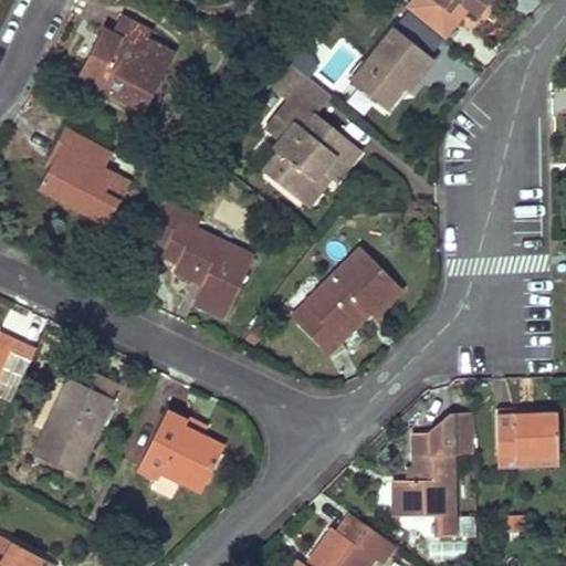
[(432,0),(447,11),(456,0),(459,0),(468,8),(477,14),(488,0),(432,0)]
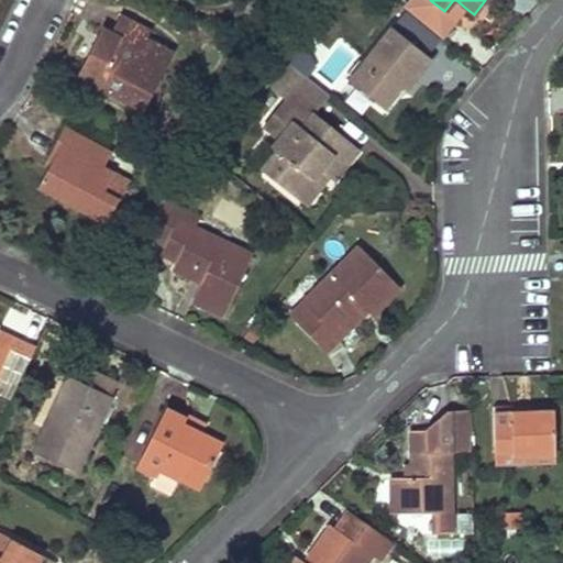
[(456,0),(453,0),(444,11),(455,20),(465,8),(456,0)]
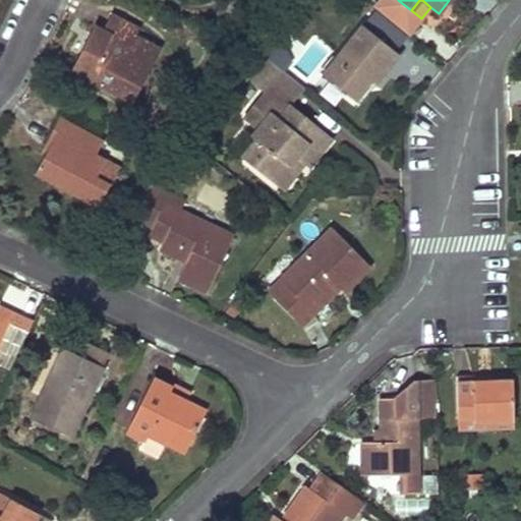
[(96,24),(70,72),(116,96),(129,69),(146,77),(161,48),(136,35),(140,27),(112,12),(104,29),(96,24)]
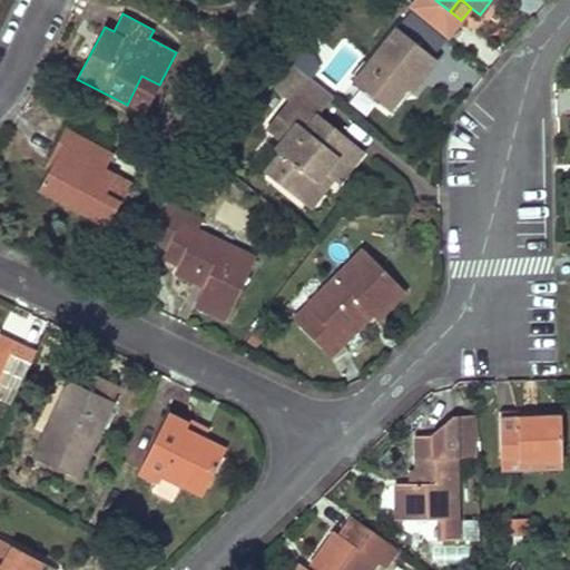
[(438,60),(397,28),(353,82),(389,111),(408,89),(411,92),(438,60)]
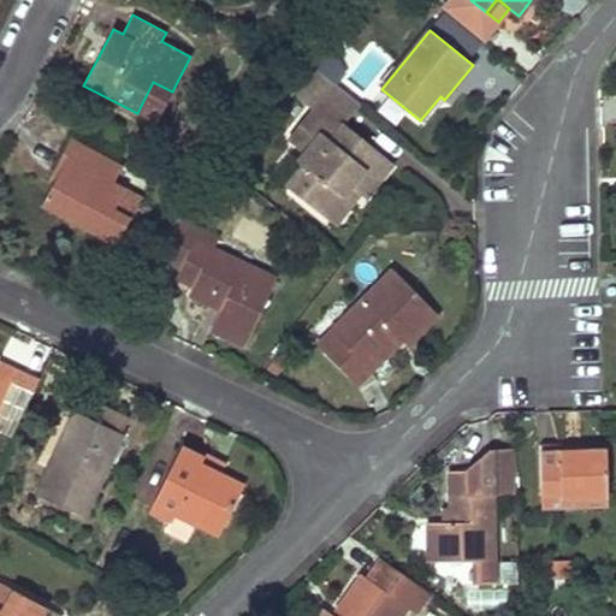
[(379,84),(391,51),(365,42),(354,76),(379,84)]
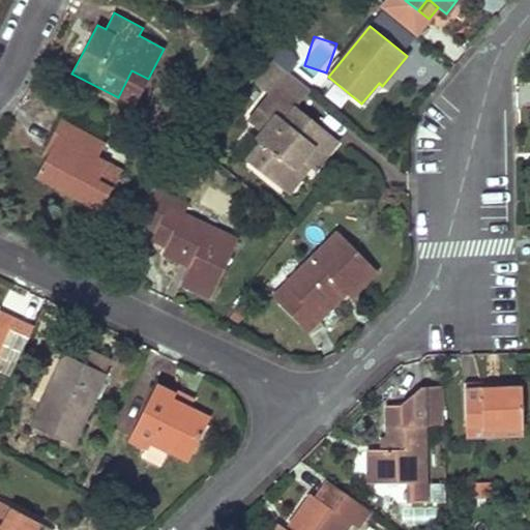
[(258,83),(269,91),(270,90),(287,105),(277,116),(285,121),(294,110),(296,107),(295,106),(307,90),(274,64),(258,83)]
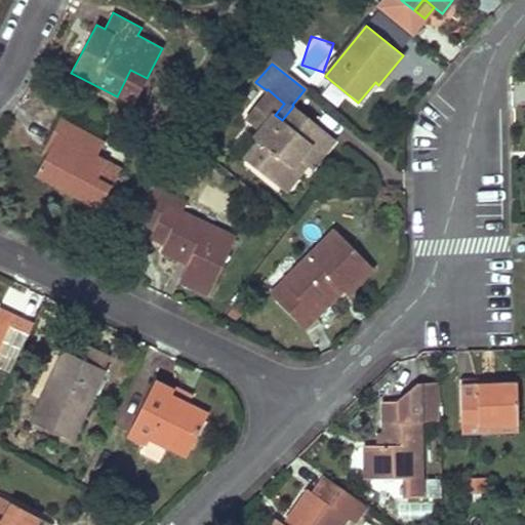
[(130,70),(117,96),(133,105),(147,78),(130,70)]
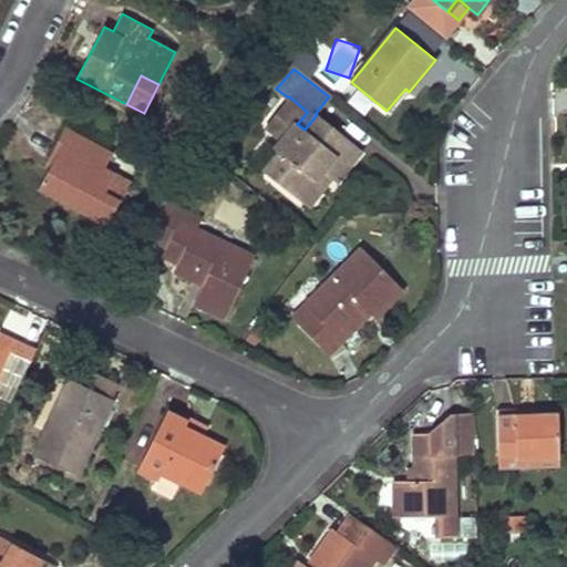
[(266,125),(270,130),(282,140),(275,150),(279,153),(264,173),(299,200),(322,172),(330,178),(334,182),(361,151),(317,114),(315,117),(305,130),(297,124),(307,112),(289,96),(288,98),(266,125)]
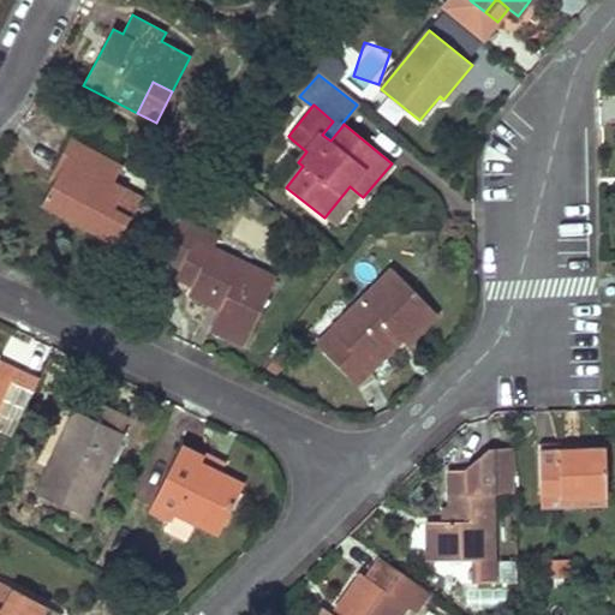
[(71,137),(55,167),(64,172),(60,178),(58,175),(57,178),(41,204),(115,245),(131,216),(115,208),(126,187),(114,181),(123,166),(71,137)]
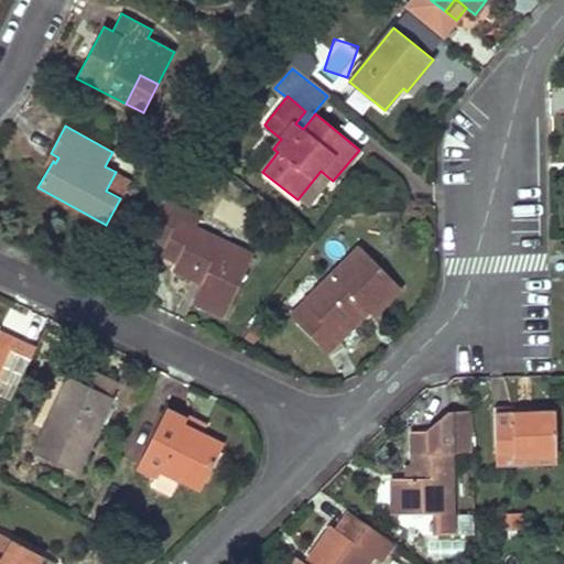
[(51,153),(46,161),(52,163),(53,161),(55,163),(58,158),(51,153)]
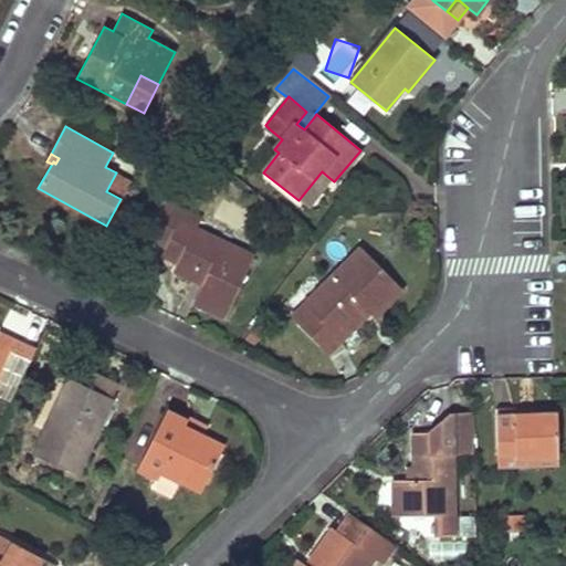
[(322,171),(299,200),(306,207),(329,178),(322,171)]
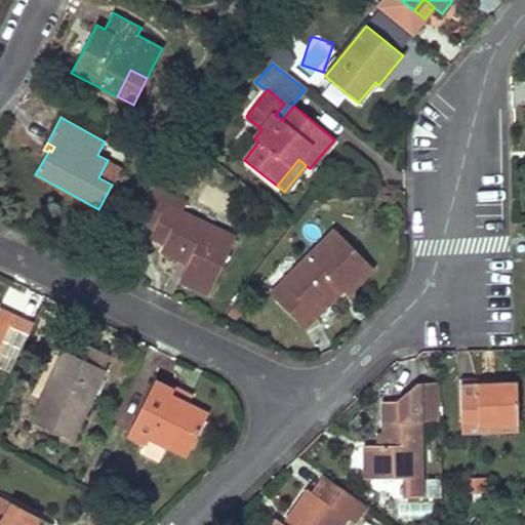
[(108,160),(98,177),(112,185),(121,167),(108,160)]
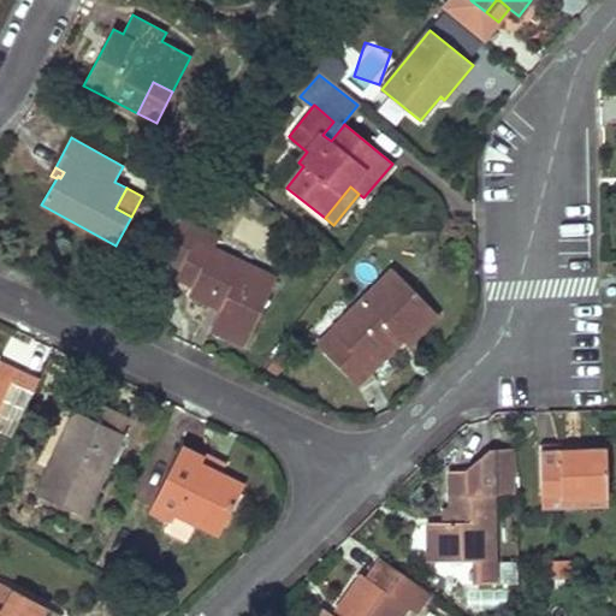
[(154,255),(181,268),(193,242),(200,229),(181,219),(154,255)]
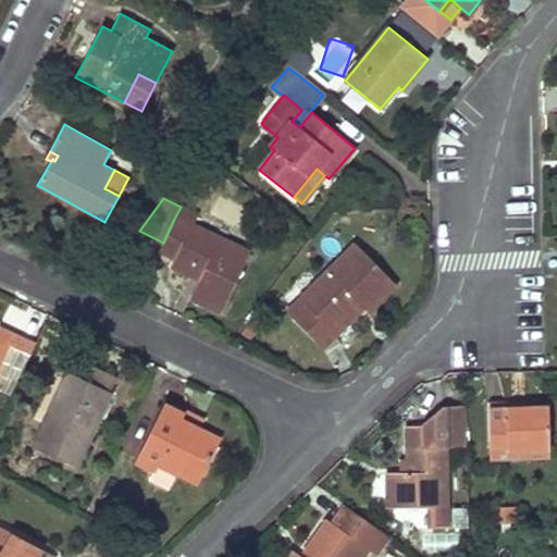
[(163,243),(159,250),(175,258),(174,260),(201,273),(199,281),(190,298),(222,312),(249,254),(192,226),(197,214),(181,207),(174,219),(163,243)]
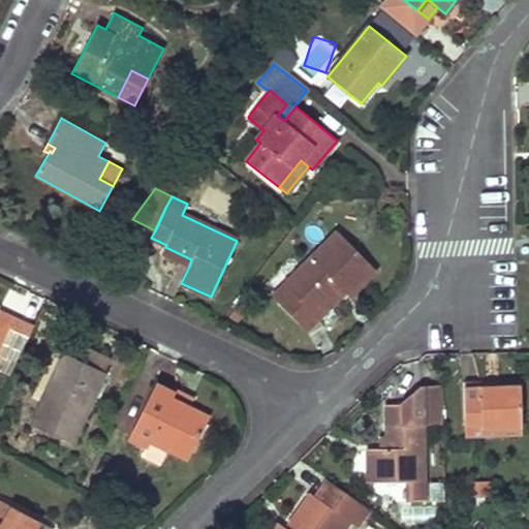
[(338,232),(273,297),(297,320),(308,309),(313,314),(340,287),(344,291),(348,296),(375,270),(338,232)]
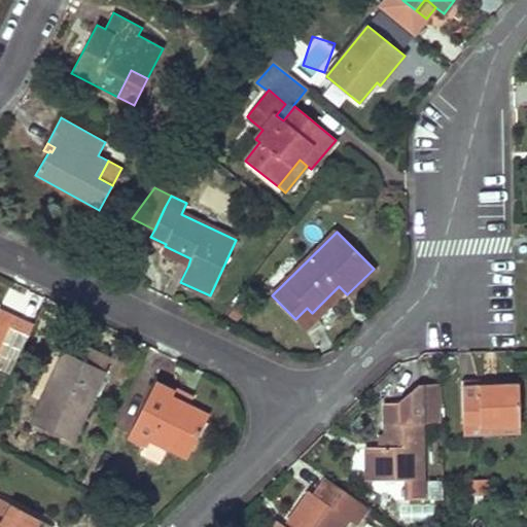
[(165,246),(162,253),(188,266),(190,258),(165,246)]
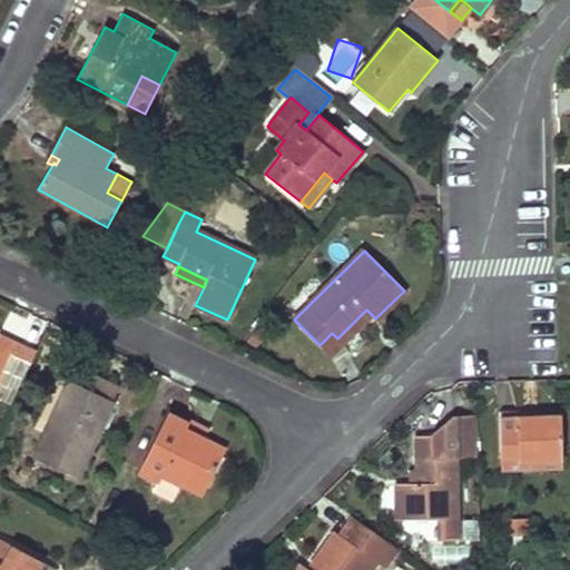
[(332,333),(320,345),(330,356),(371,314),(366,310),(337,338),(332,333)]
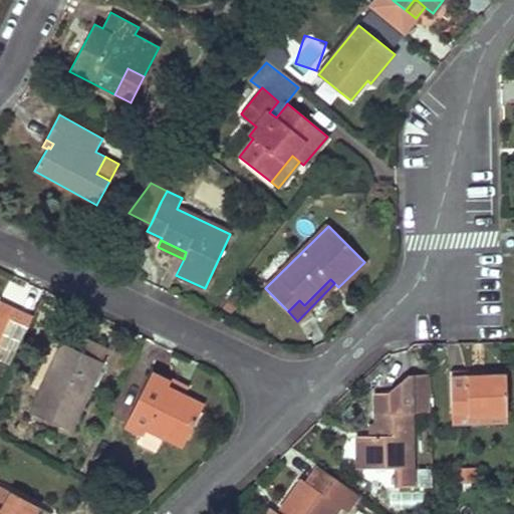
[(0,358),(10,363),(32,319),(0,302),(0,358)]
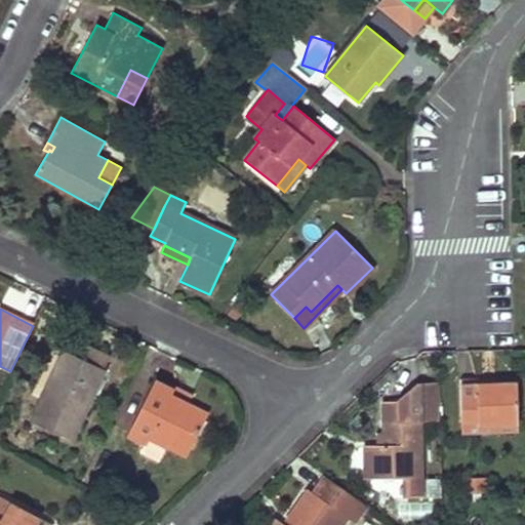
[(75,339),(69,353),(101,368),(108,355),(75,339)]
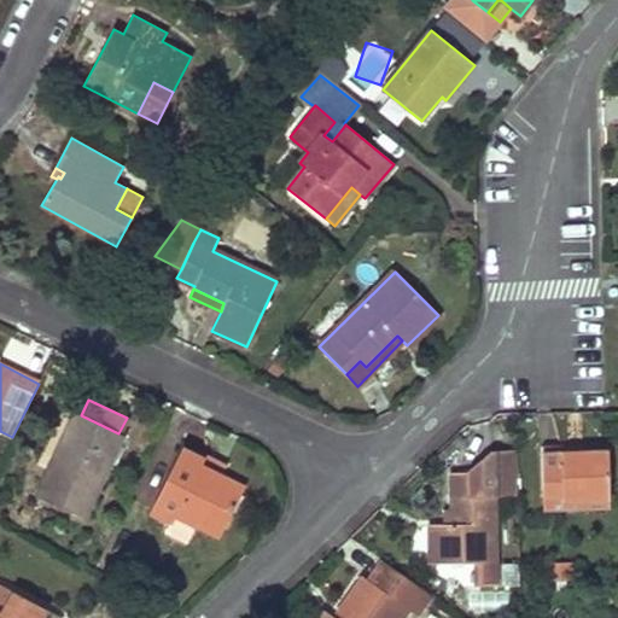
[(65,408),(56,430),(66,435),(76,414),(65,408)]
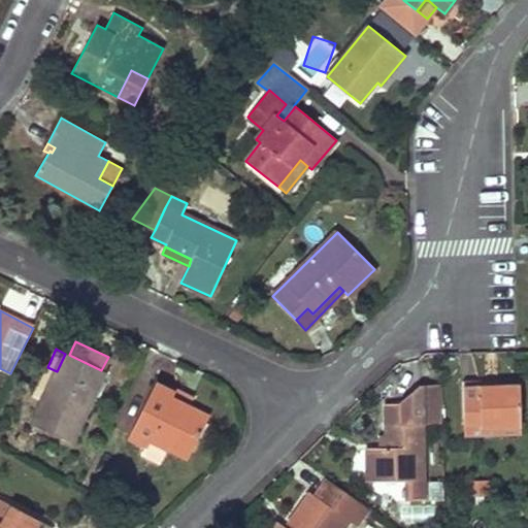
[(69,355),(65,354),(57,371),(32,424),(72,442),(105,372),(101,370),(69,355)]
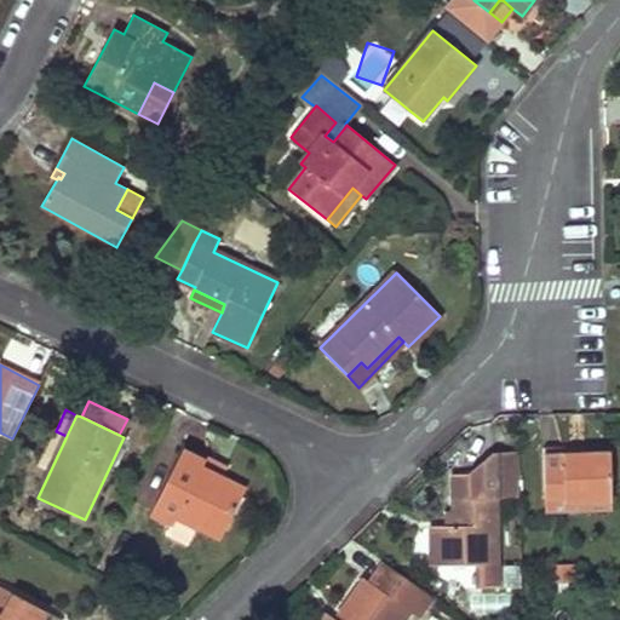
[(563,451),(543,452),(544,499),(563,498),(563,504),(612,503),(610,455),(584,457),(563,457),(563,451)]
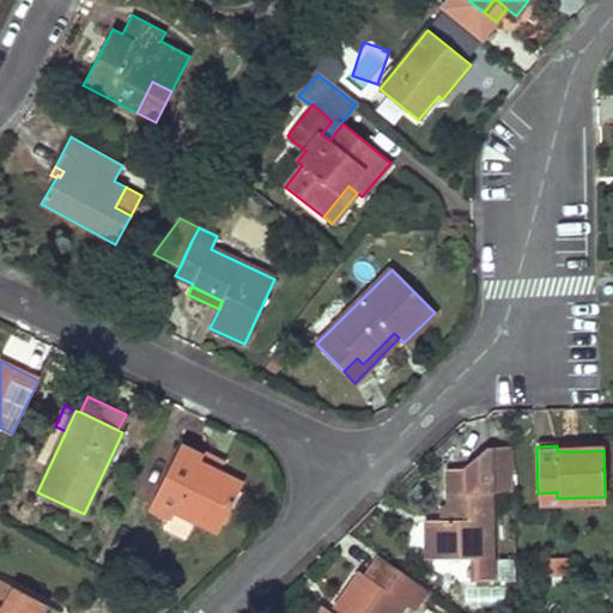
[(201,457),(180,447),(151,505),(173,516),(175,510),(218,532),(242,485),(219,473),(199,462),(201,457)]
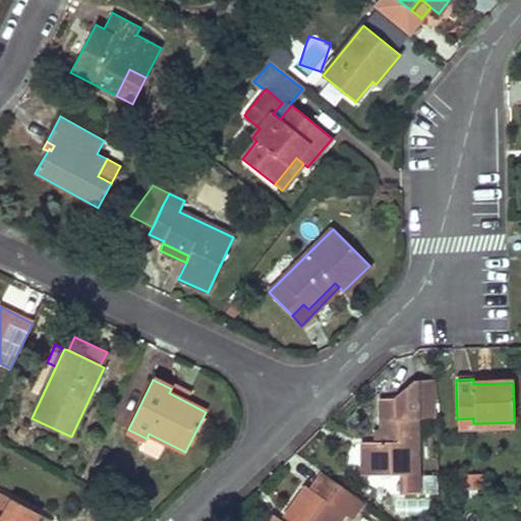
[(436,417),(436,380),(413,381),(396,395),(397,398),(381,398),(381,431),(381,441),(374,442),(362,442),(363,474),(402,474),(402,494),(418,494),(416,417),(436,417)]
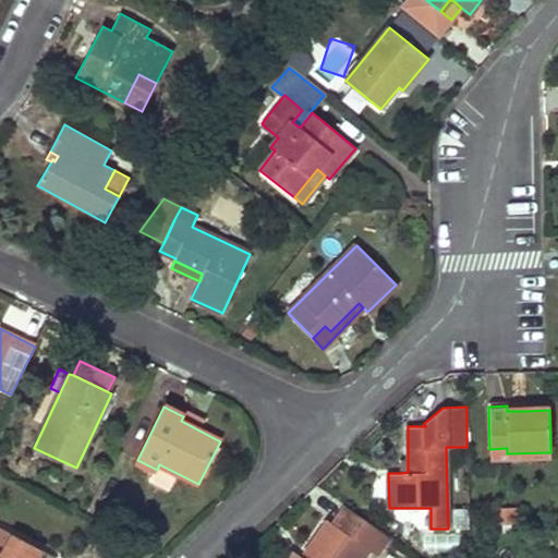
[(183,416),(181,421),(199,431),(203,423),(185,413),(183,416)]
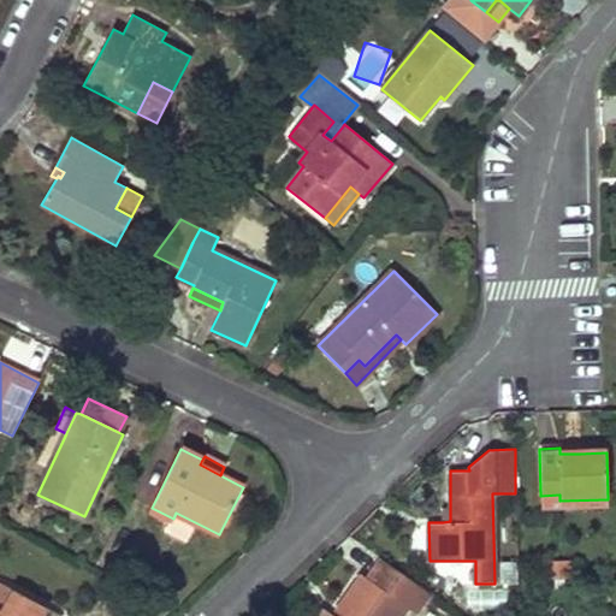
[(540,496),(542,510),(608,508),(608,499),(560,501),(560,495),(540,496)]
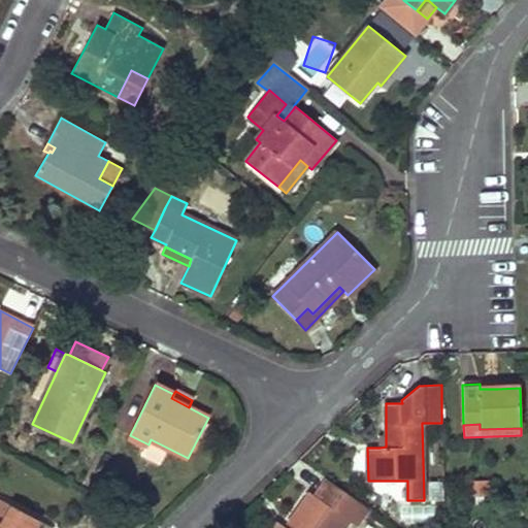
[(149,444),(130,435),(127,439),(145,449),(149,444)]
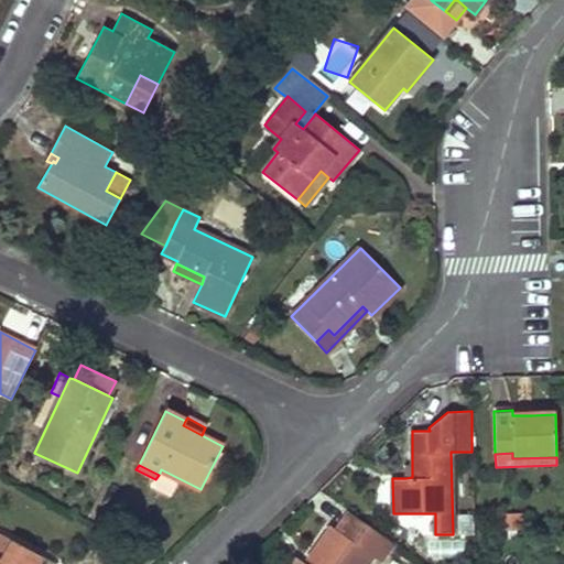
[(306,560),(312,563),(301,563),(292,557),(288,563),(367,563),(372,556),(379,561),(392,542),(349,512),(337,530),(331,525),(306,560)]
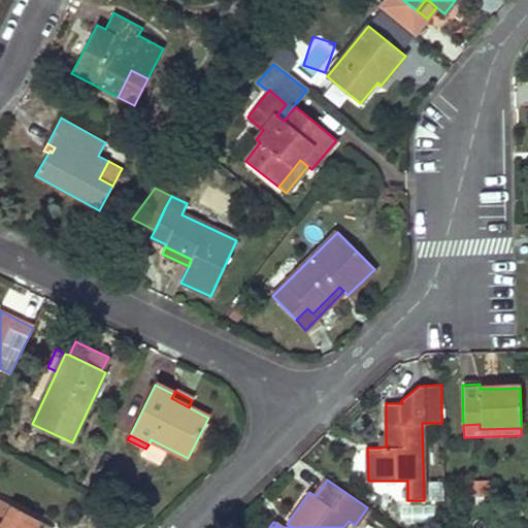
[(488,483),(469,483),(469,493),(488,493),(488,483)]
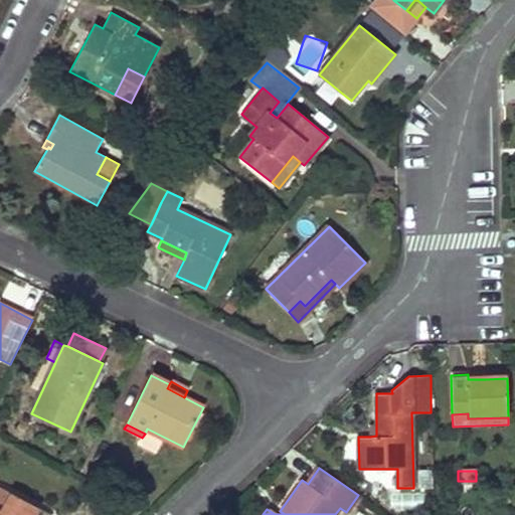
[(0,514),(34,514),(38,508),(0,487),(0,514)]
